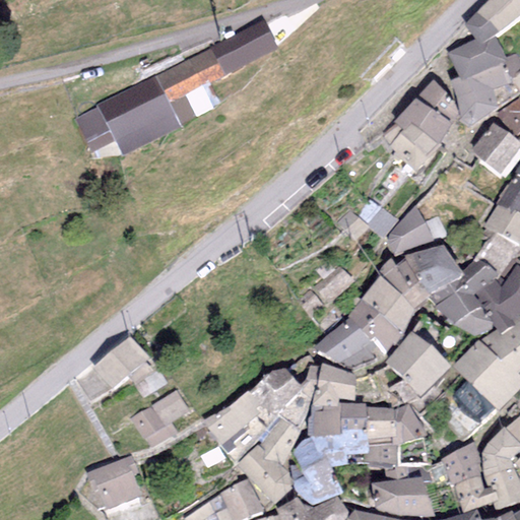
[(495,36),(519,17),(519,8),(509,0),(488,0),(464,26),(474,40),(491,38),(495,36)]
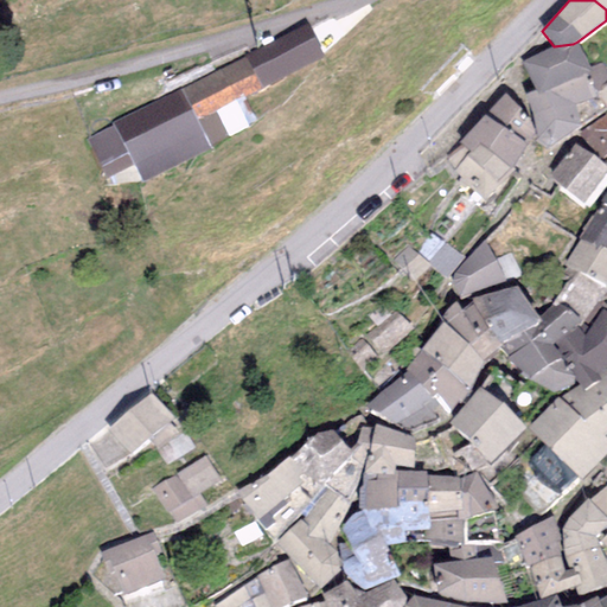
[(606,0),(594,0),(606,10),(606,0)]
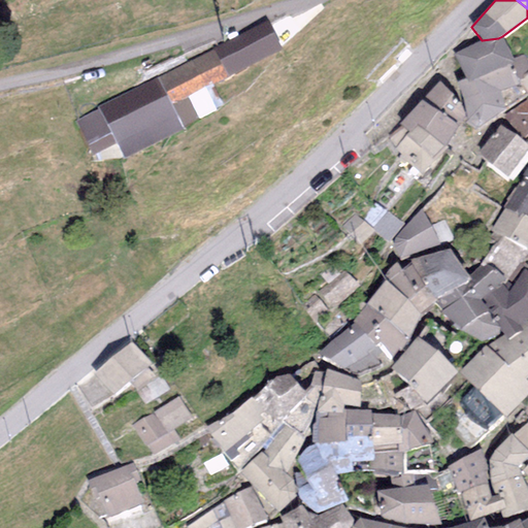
[(267,22),(212,50),(227,77),(282,50),(267,22)]
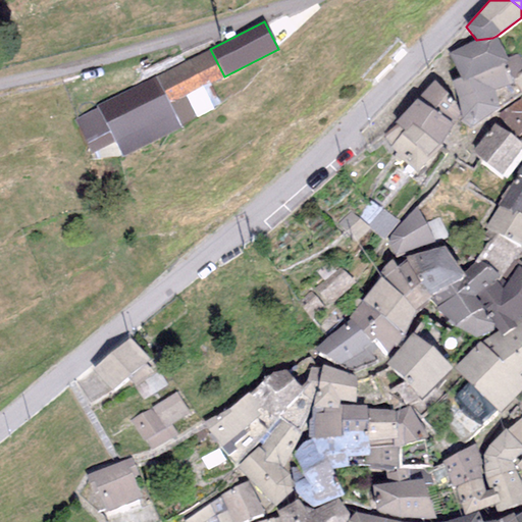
[(458,98),(513,79),(521,72),(521,60),(519,53),(507,58),(497,36),(492,38),(476,40),(449,53),(460,77),(451,82),(458,98)]
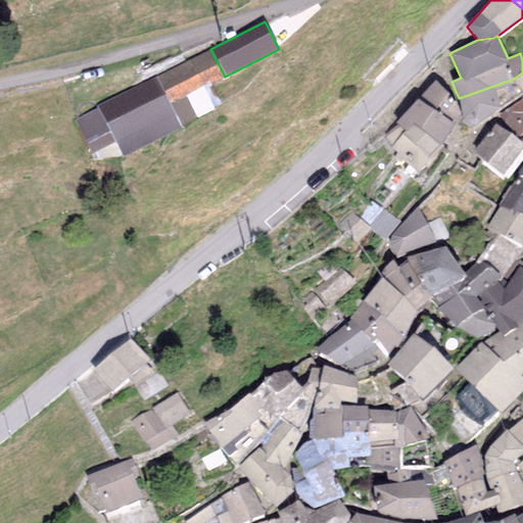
[(225,77),(210,49),(95,107),(96,109),(75,120),(92,154),(114,143),(122,157),(180,129),(168,104),(225,77)]
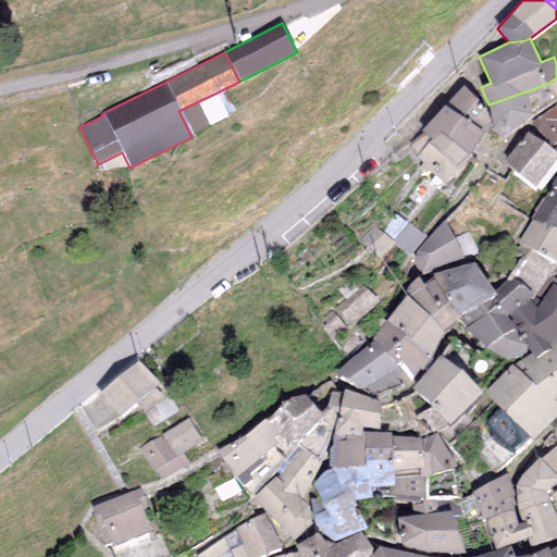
[(556,77),(547,84),(556,102),(556,101),(556,77)]
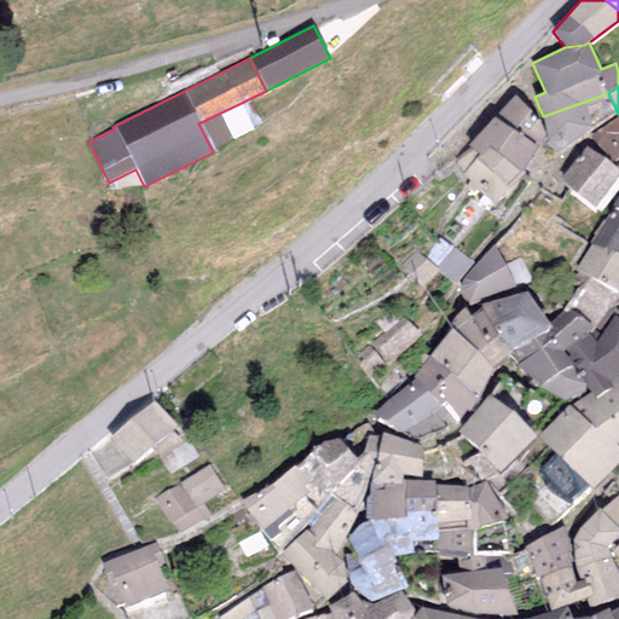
[(553,156),(618,114),(608,93),(543,116),(553,156)]
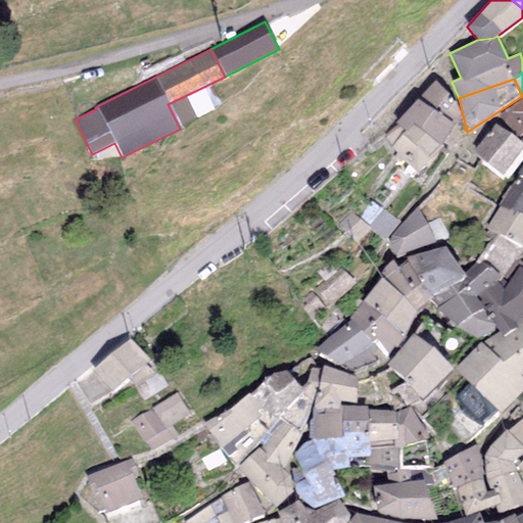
[(436,80),(417,99),(455,126),(461,115),(456,101),(436,80)]
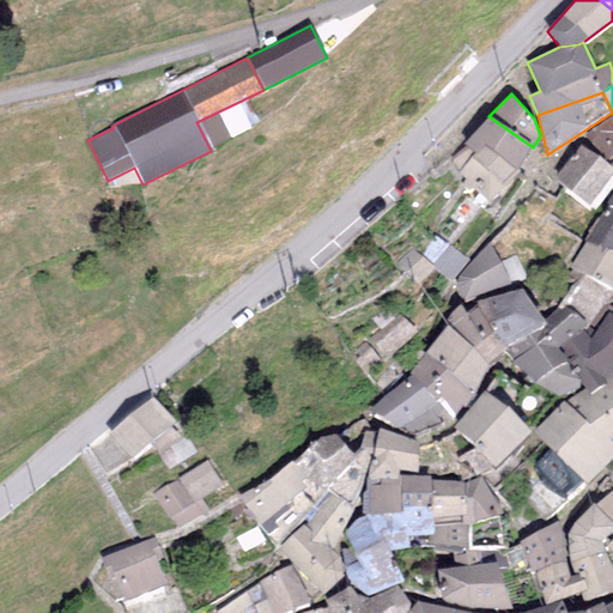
[(612,115),(584,137),(611,161),(612,158),(612,115)]
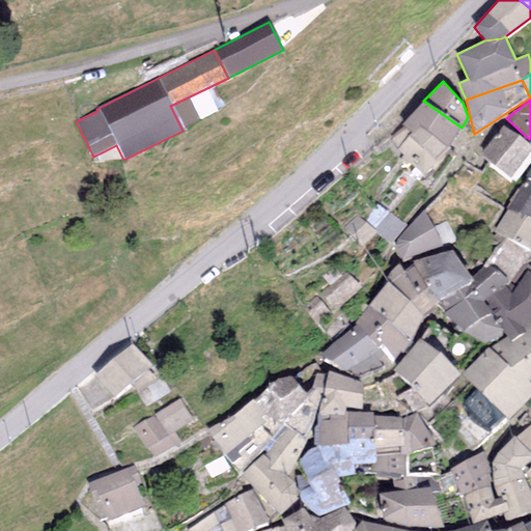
[(423,101),(401,124),(404,127),(412,134),(419,126),(448,148),(462,128),(423,101)]
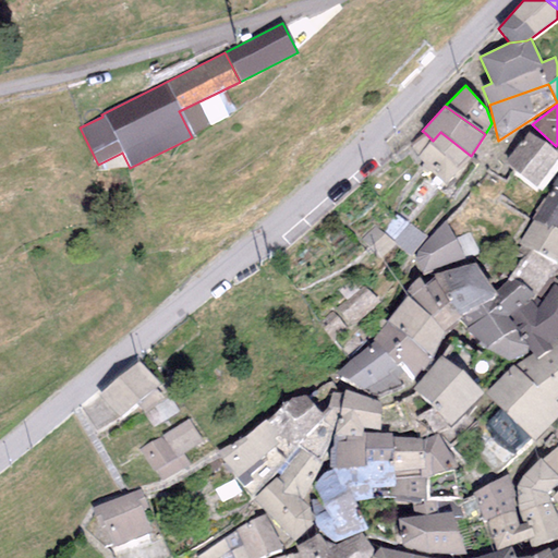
[(450,187),(471,156),(440,132),(433,141),(425,133),(410,146),(417,158),(450,187)]
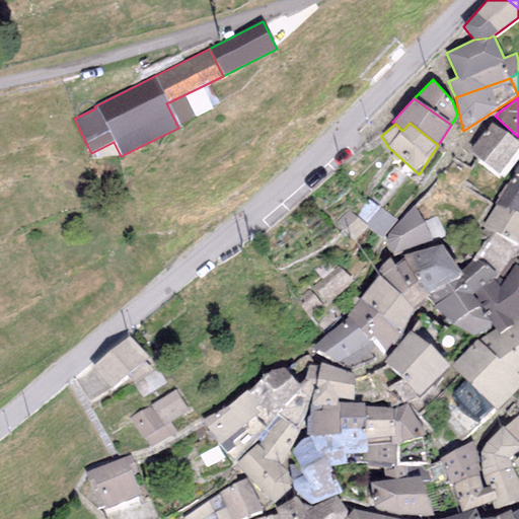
[(518,140),(518,142),(492,124),(468,151),(504,178),(518,157),(518,140)]
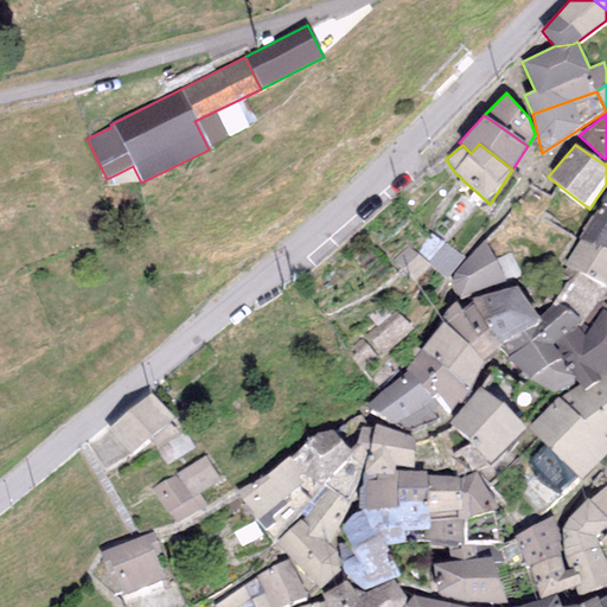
[(606,250),(606,204),(601,202),(576,238),(580,240),(606,250)]
